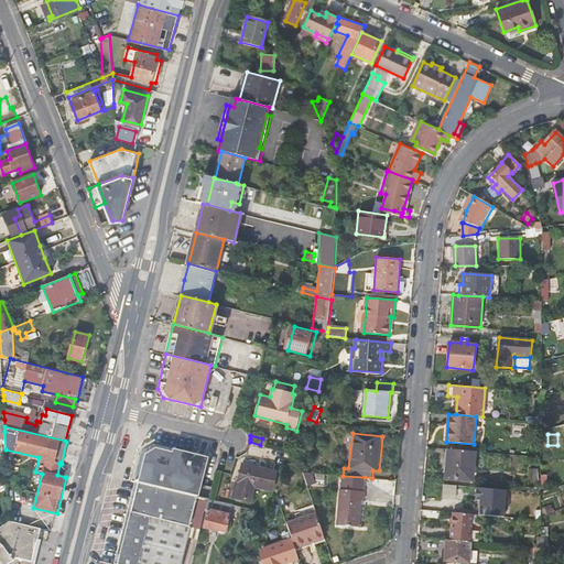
[(143,447),(134,480),(209,499),(212,499),(215,487),(203,484),(209,457),(156,444),(143,447)]
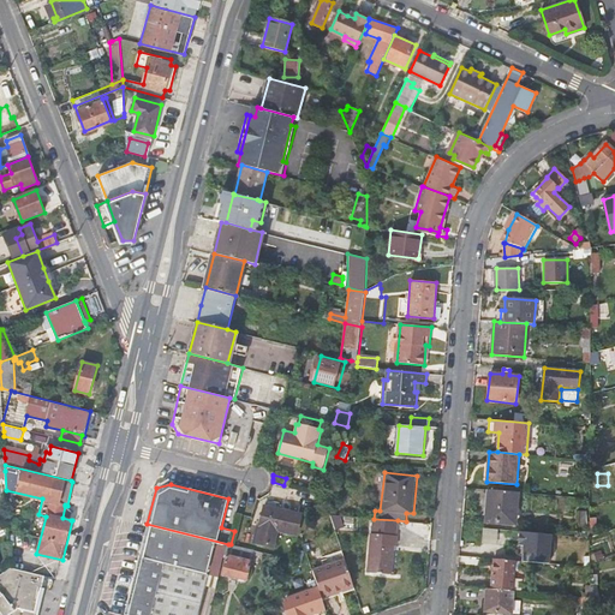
[(303,506),(315,508),(321,494),(305,490),(303,506)]
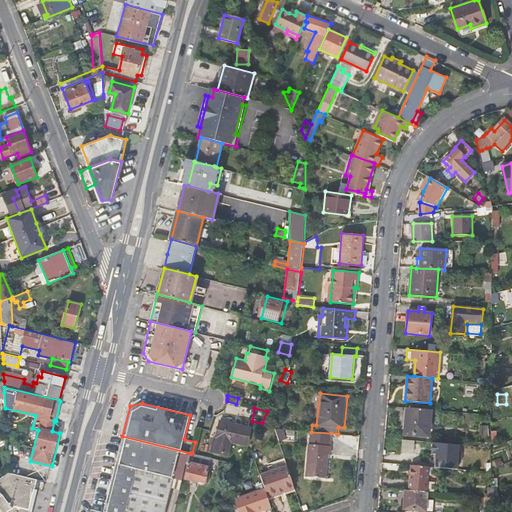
[(429,436),(431,410),(406,408),(404,434),(429,436)]
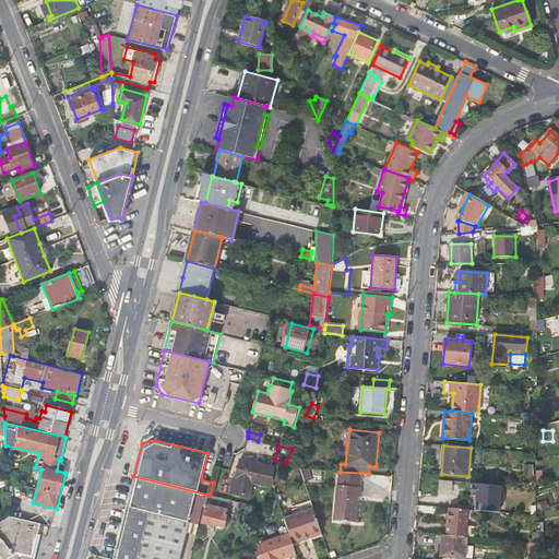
[(59,460),(57,471),(64,473),(68,463),(59,460)]
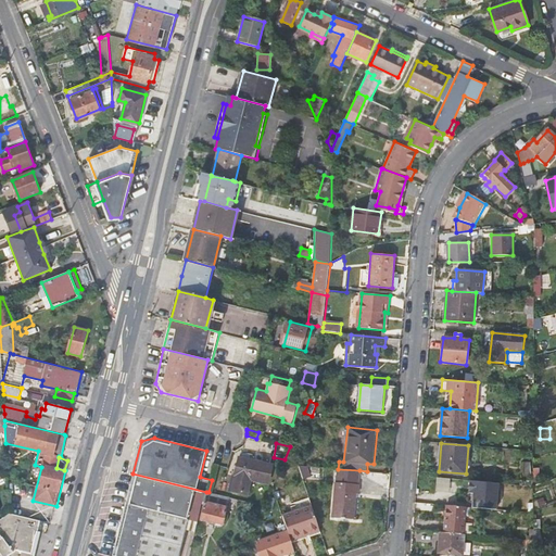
[(273,465),(240,457),(232,489),(248,492),(251,479),(268,482),(273,465)]
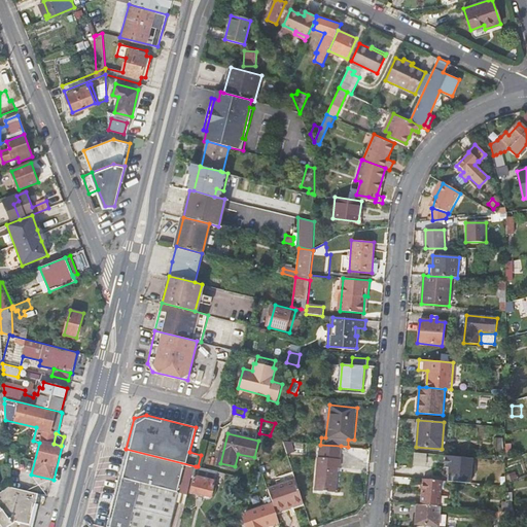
[(291,443),(283,442),(288,454),(294,452),(291,443)]
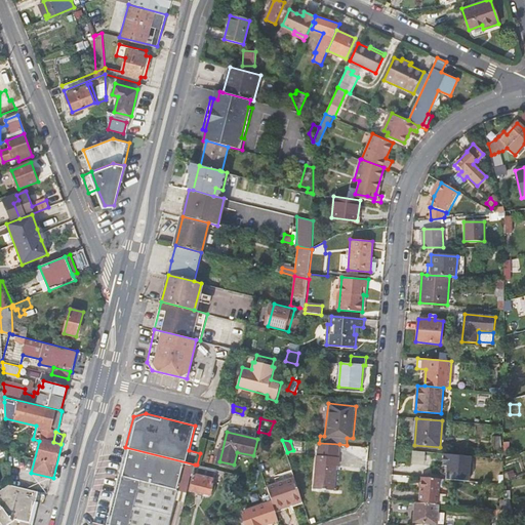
[(339,457),(338,457),(339,444),(319,443),(318,443),(317,455),(314,489),(335,490),(337,465),(339,466),(339,457)]
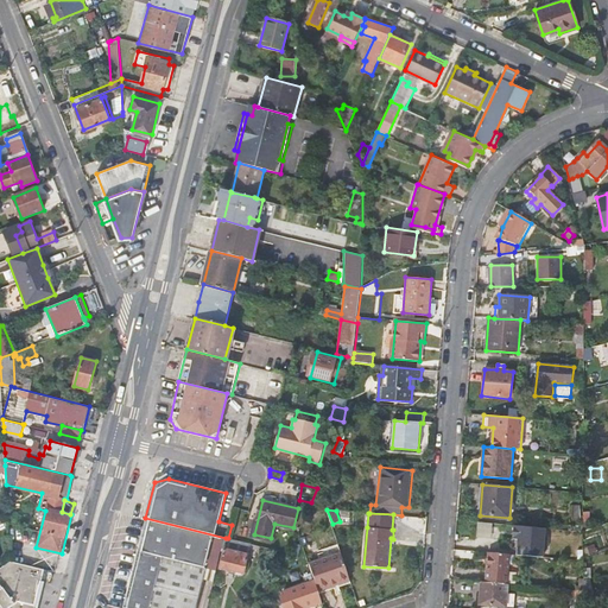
[(145,518),(138,550),(207,568),(217,570),(222,551),(226,538),(145,518)]
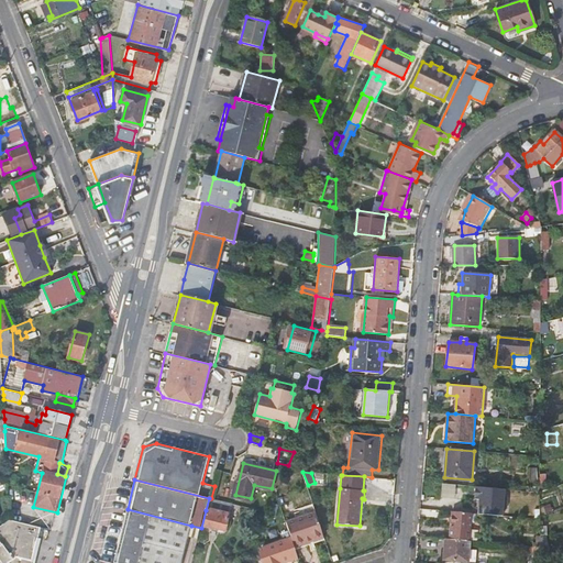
[(443,497),(455,497),(456,484),(443,483),(443,497)]
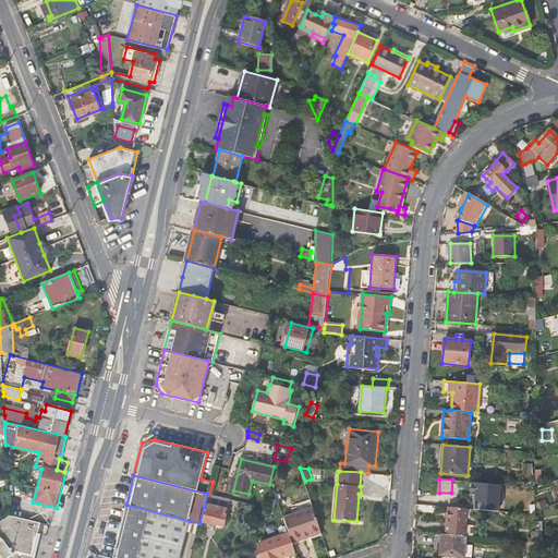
[(502,494),(501,492),(499,492),(500,484),(472,482),(471,494),(476,495),(474,509),(498,511),(498,505),(502,502),(502,494)]
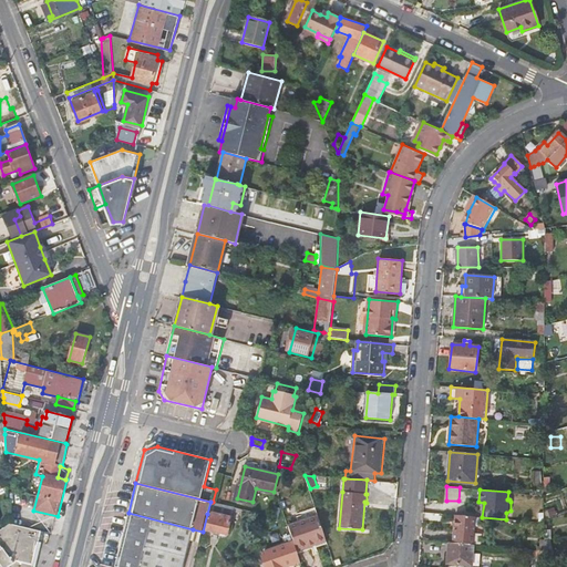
[(227,535),(235,507),(225,505),(213,502),(210,502),(207,514),(209,514),(206,529),(227,535)]
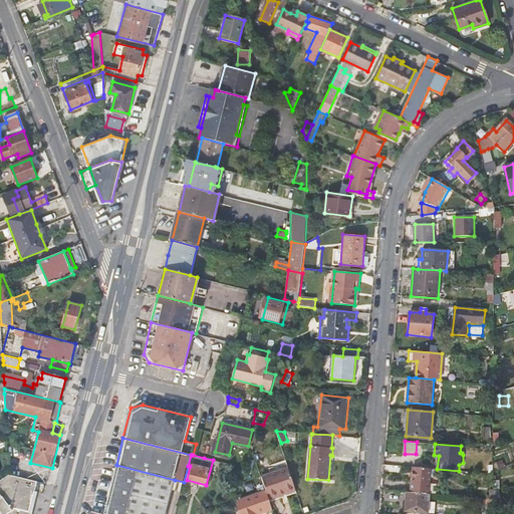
[(116,465),(109,493),(168,507),(175,480),(116,465)]
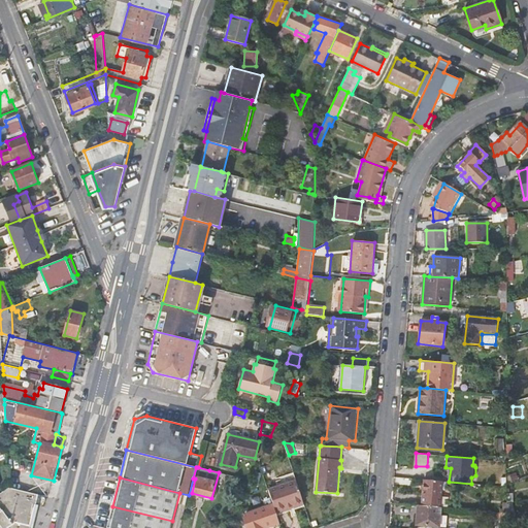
[(423,480),(421,505),(441,507),(442,491),(443,483),(443,482),(423,480)]
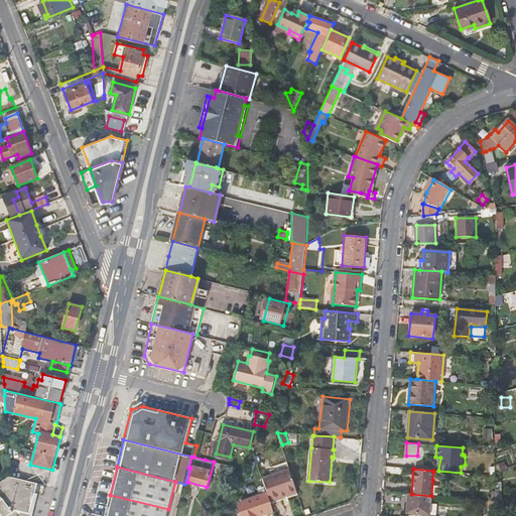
[(290,470),(263,479),(267,492),(270,501),(297,492),(290,470)]
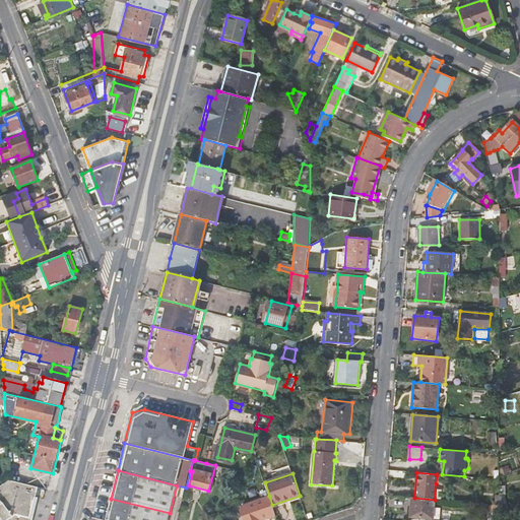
[(29,514),(37,486),(18,481),(16,481),(8,479),(0,485),(0,519),(29,519),(31,515),(29,514)]
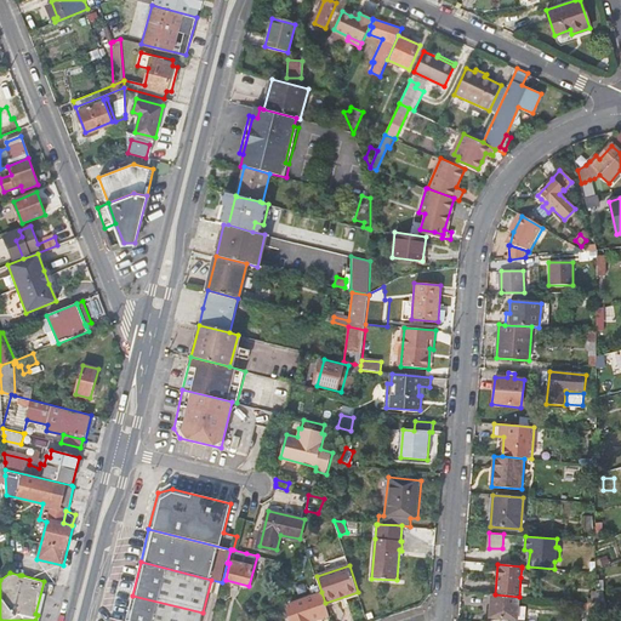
[(291,620),(309,620),(329,615),(325,603),(322,592),(314,596),(314,597),(291,605),(294,611),(290,614),(291,620)]
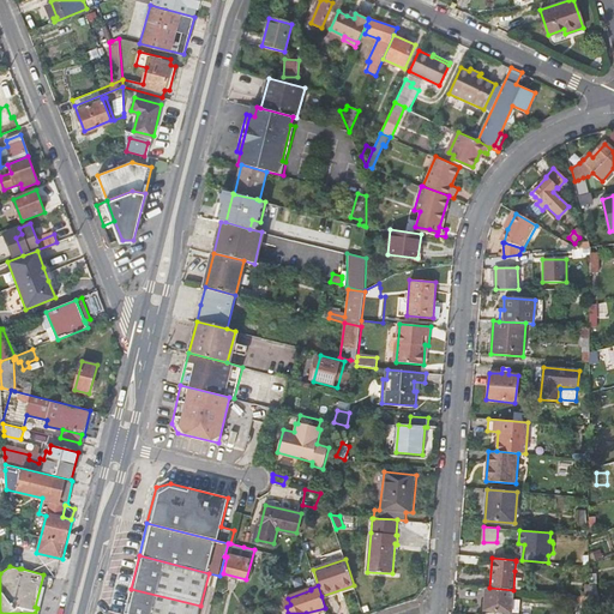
[(512,601),(513,590),(489,588),(486,588),(483,611),(511,613),(512,601)]
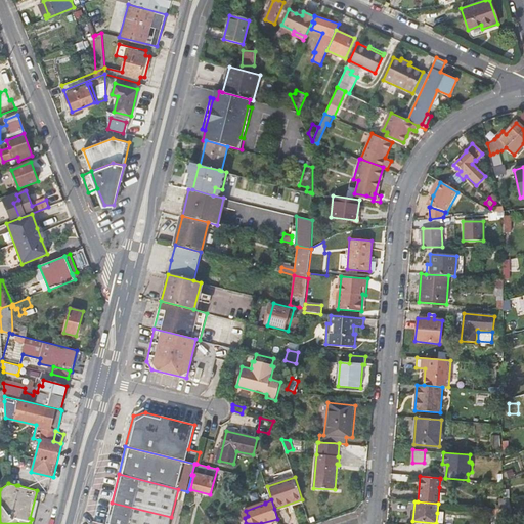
[(102,523),(94,522),(93,523),(168,523),(171,517),(112,503),(105,523),(102,523)]
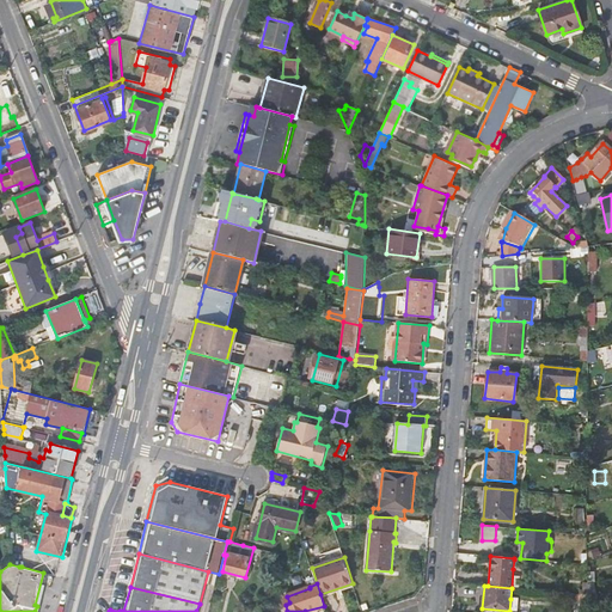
[(574,611),(581,611),(589,605),(589,604),(587,594),(576,593),(580,607),(574,611)]
